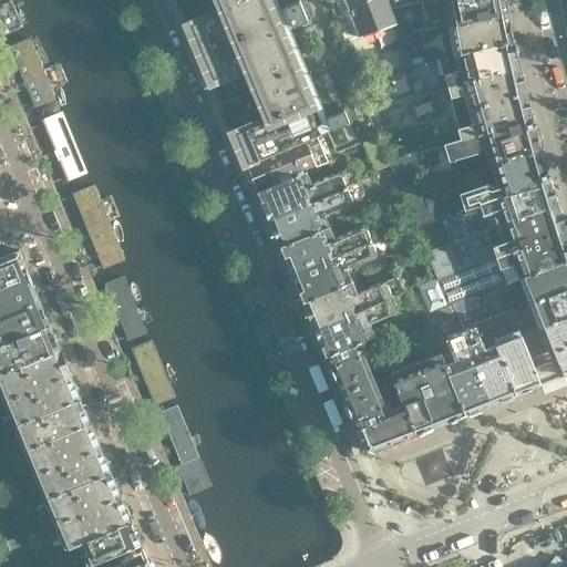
[(11,0),(0,0),(0,33),(1,37),(23,27),(11,0)]
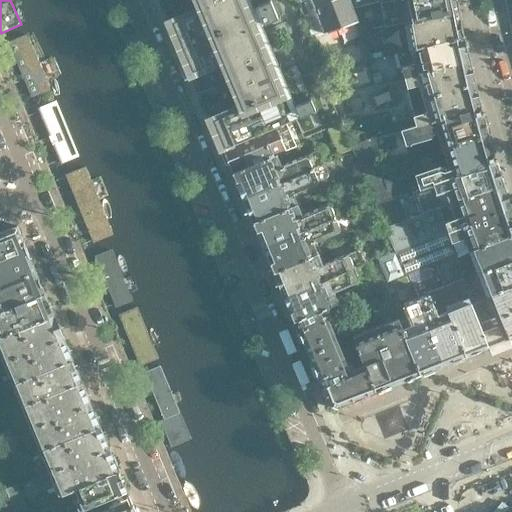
[(327,75),(313,38),(297,0),(198,0),(201,6),(168,20),(192,76),(224,62),(231,77),(229,78),(234,89),(236,88),(242,103),(209,117),(222,148),(287,121),(297,145),(342,126),(341,122),(330,96),(322,77),(327,75)]
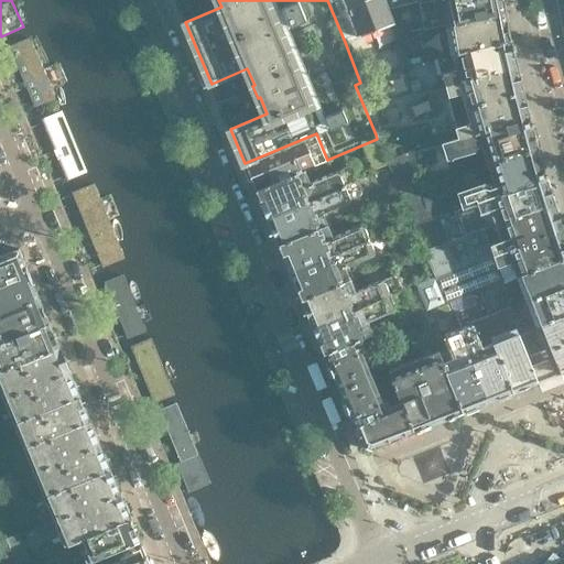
[(394,24),(389,10),(384,0),(327,0),(345,42),(394,24)]
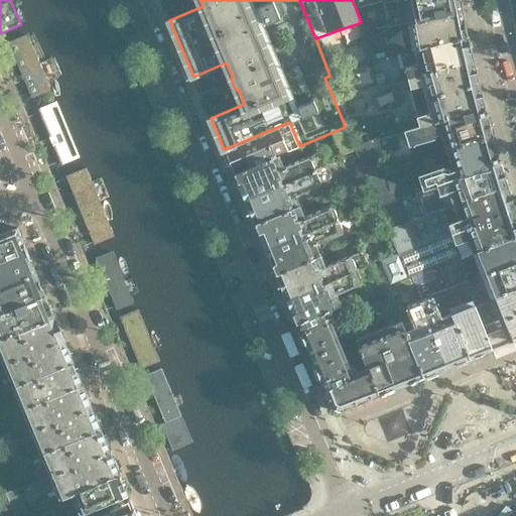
[(352,0),(356,9),(375,4),(394,0),(352,0)]
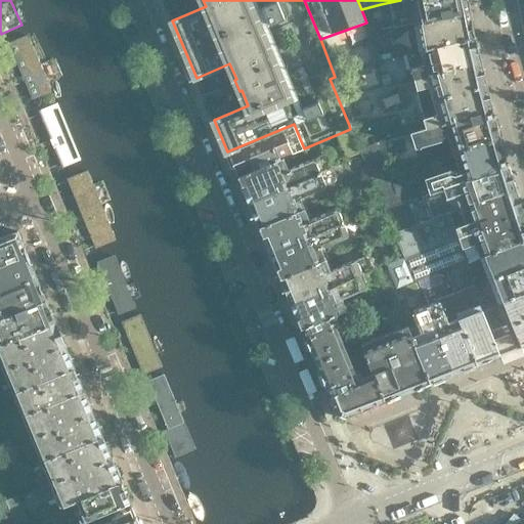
[(471,10),(468,0),(402,0),(407,26),(419,24),(471,10)]
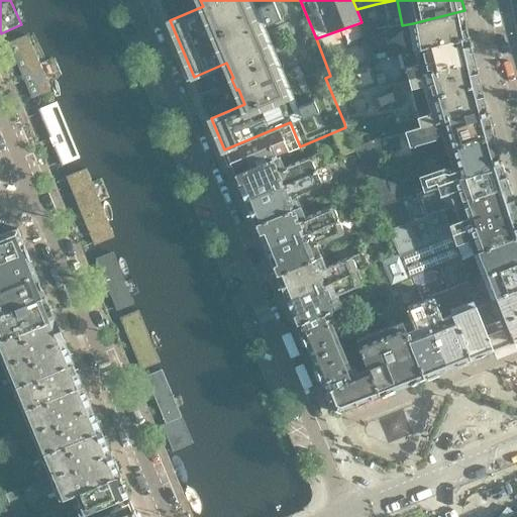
[(469,35),(464,10),(413,23),(417,47),(469,35)]
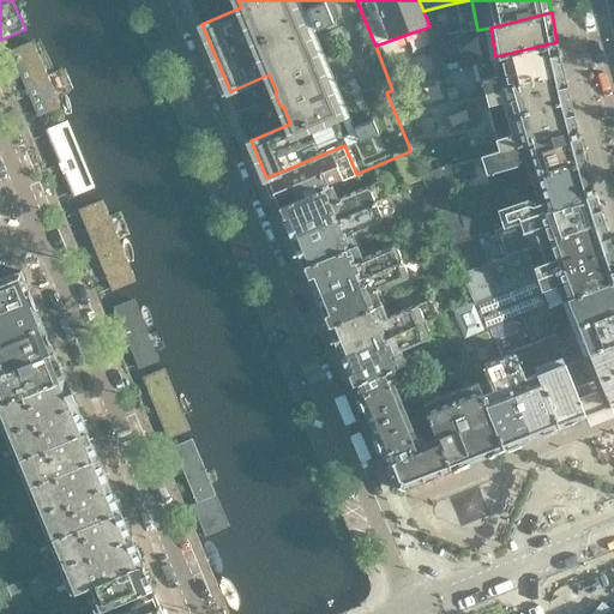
[(37,116),(60,106),(31,41),(8,50),(37,116)]
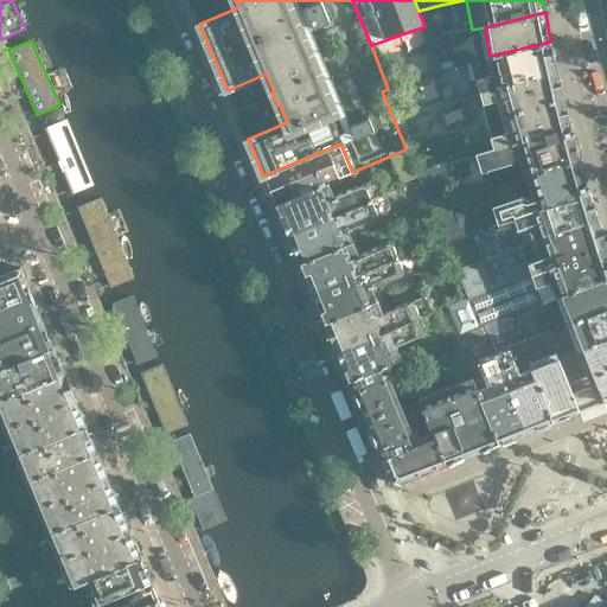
[(556,70),(550,42),(490,56),(494,70),(477,75),(480,90),(556,70)]
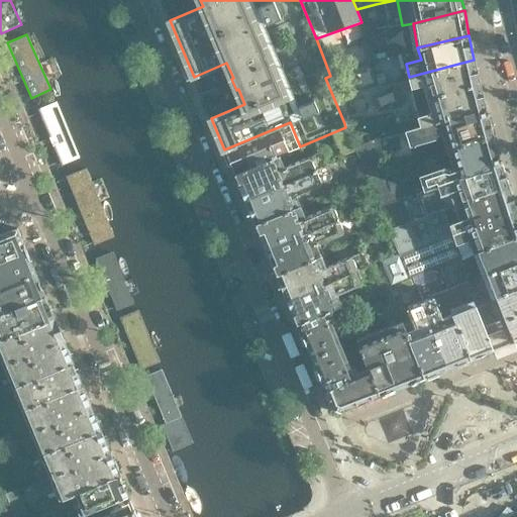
[(486,106),(480,82),(479,82),(474,60),(409,77),(422,124),(486,106)]
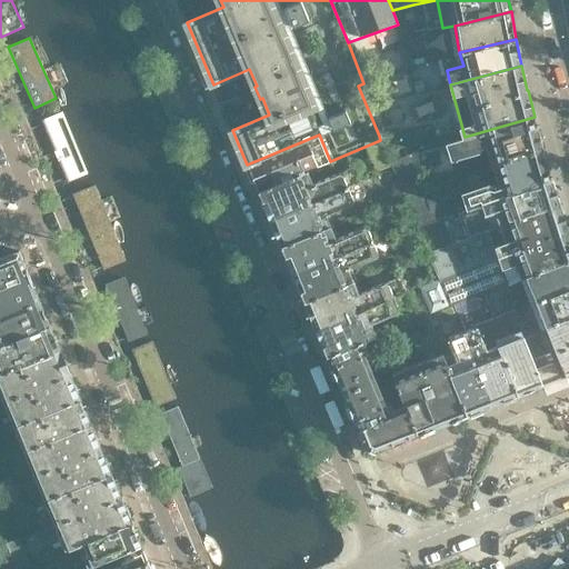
[(542,149),(535,117),(465,137),(447,142),(453,165),(460,161),(459,157),(480,150),(481,147),(489,143),(495,163),(542,149)]
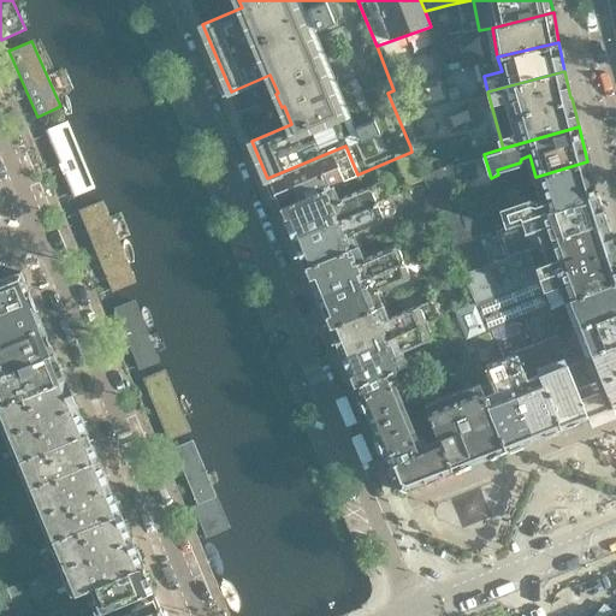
[(65,197),(86,189),(61,131),(42,140),(65,197)]
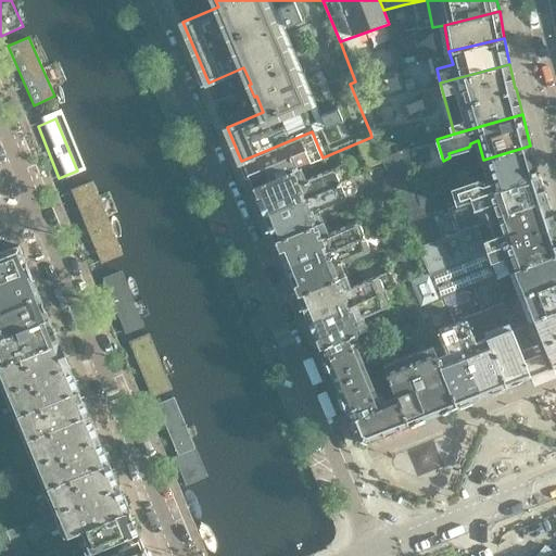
[(301,166),(323,158),(312,131),(241,161),(252,186),(301,166)]
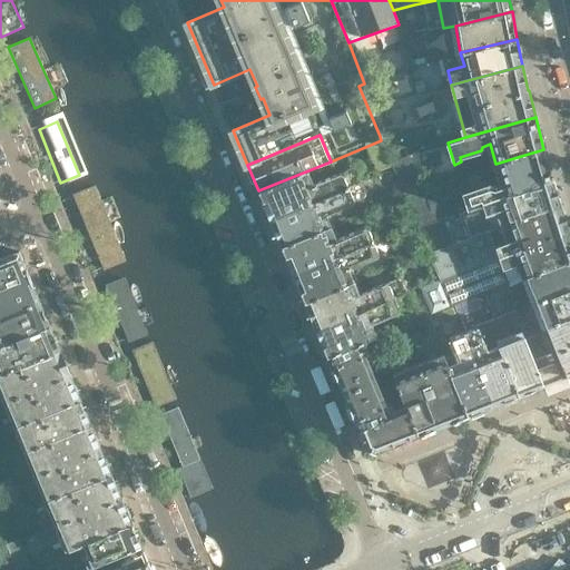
[(458,209),(552,179),(543,149),(495,164),(420,188),(403,194),(415,224),(440,215),(458,209)]
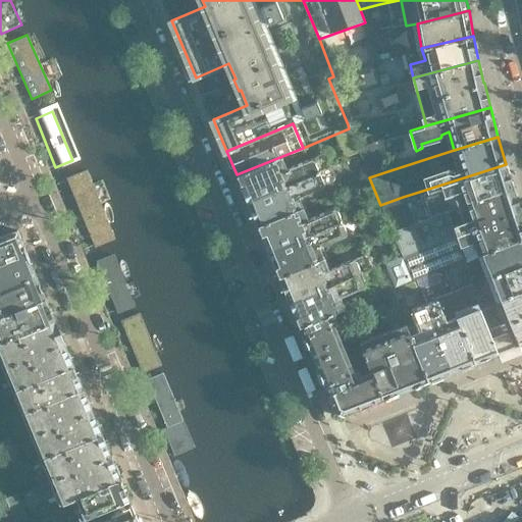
[(371,142),(367,143),(356,147),(358,150),(369,177),(384,172),(371,142)]
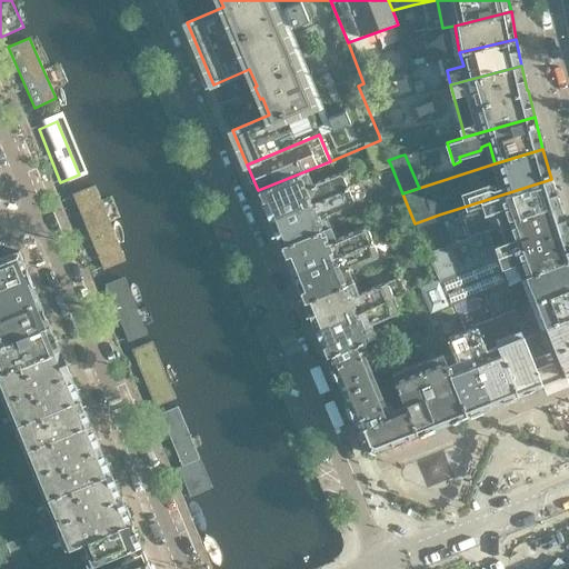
[(269,218),(357,181),(353,173),(347,171),(315,185),(308,170),(258,190),(269,218)]
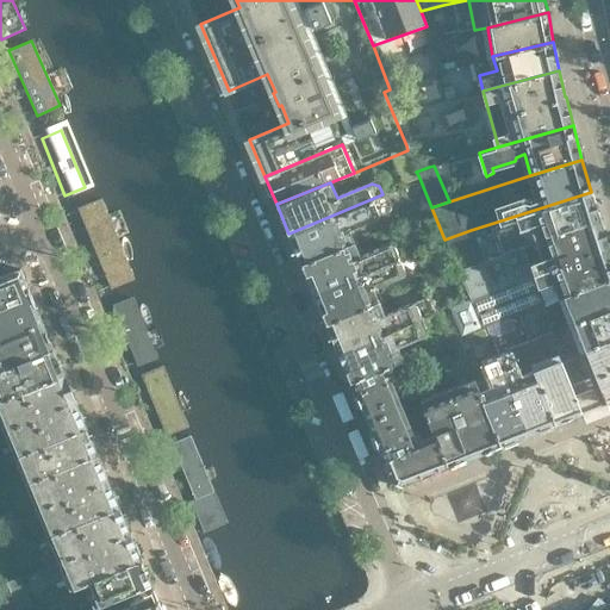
[(599,218),(591,192),(490,224),(493,236),(539,222),(545,237),(599,218)]
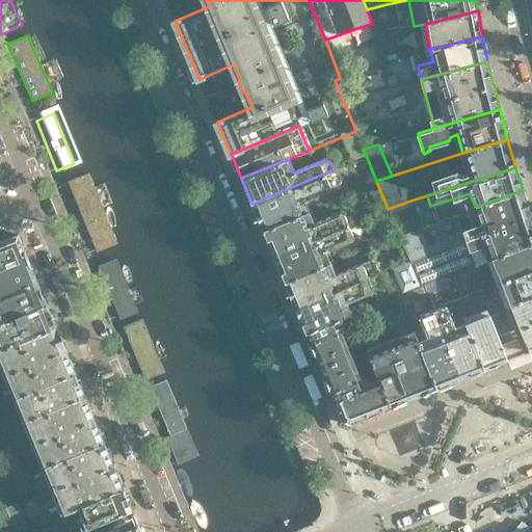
[(304,200),(337,187),(339,181),(334,169),(251,204),(262,230),(309,210),(304,200)]
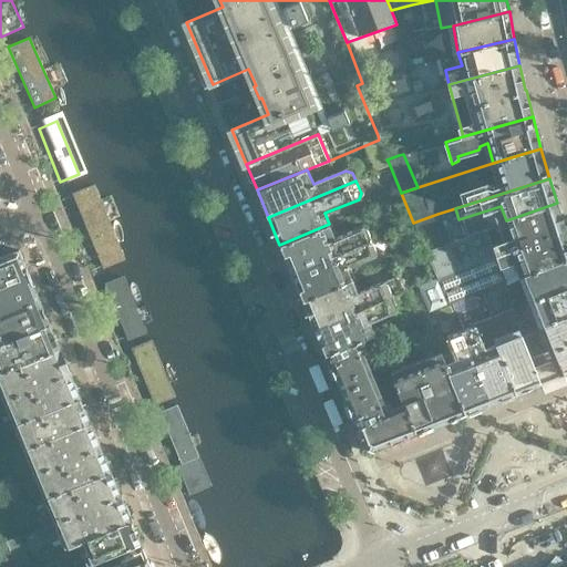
[(103,269),(126,259),(94,183),(72,192),(103,269)]
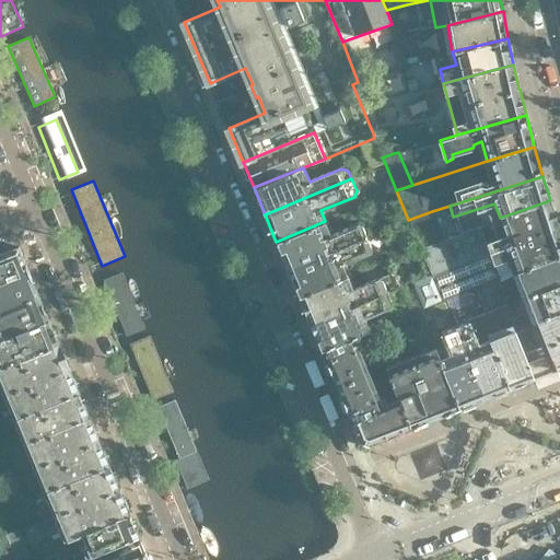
[(430,272),(558,226),(552,210),(550,200),(500,218),(443,237),(419,246),(430,272)]
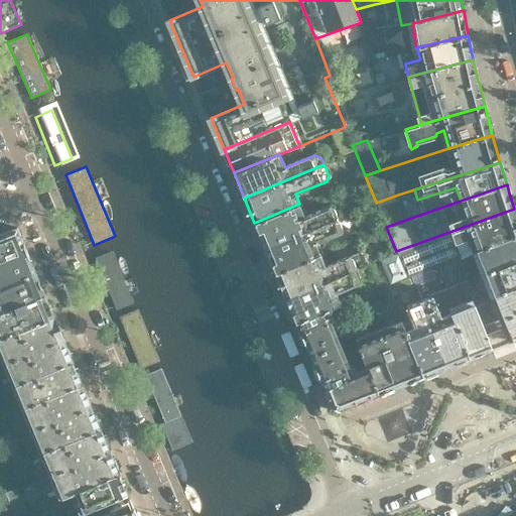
[(408,219),(398,195),(376,203),(386,227),(408,219)]
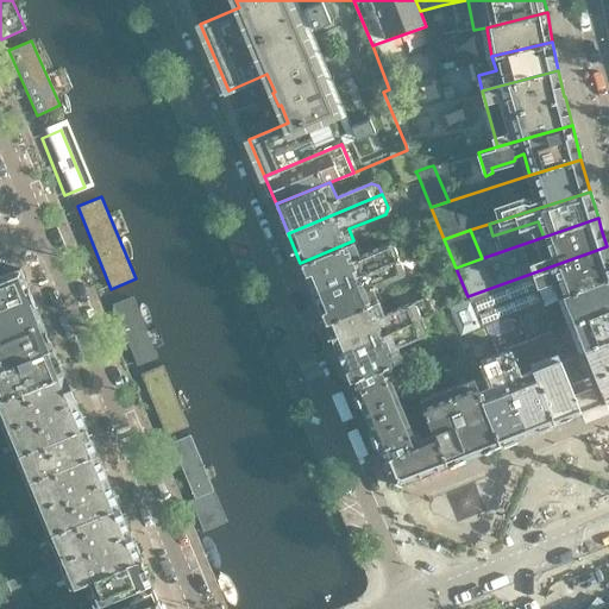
[(312,292),(397,256),(394,246),(388,244),(359,256),(353,240),(300,263),(312,292)]
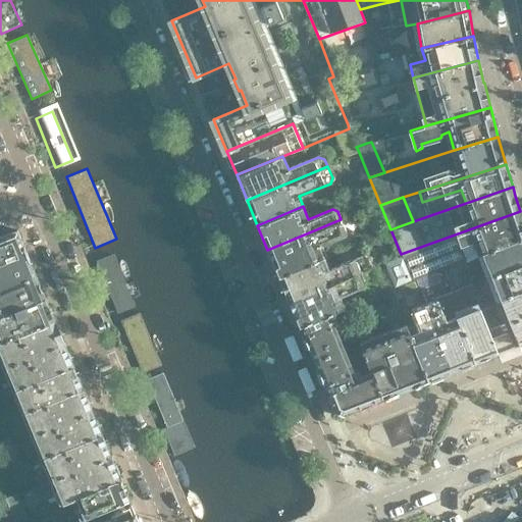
[(450,264),(521,235),(521,216),(520,211),(401,254),(411,279),(450,264)]
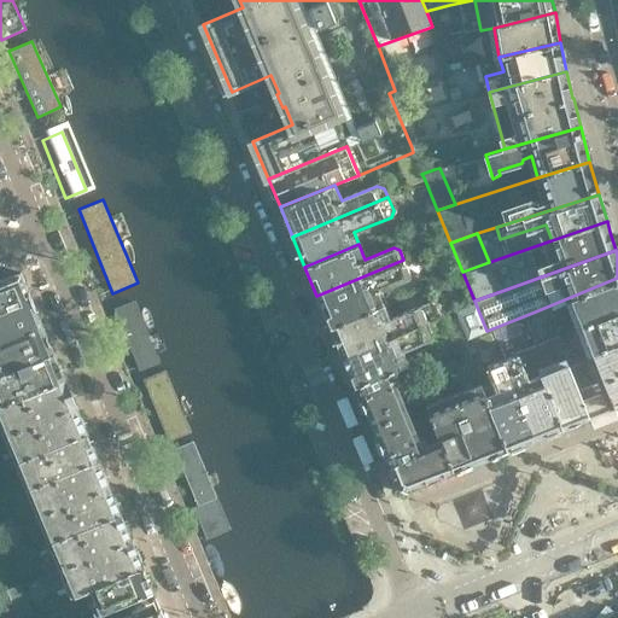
[(384,303),(379,290),(406,279),(409,273),(403,260),(316,296),(330,326),(384,303)]
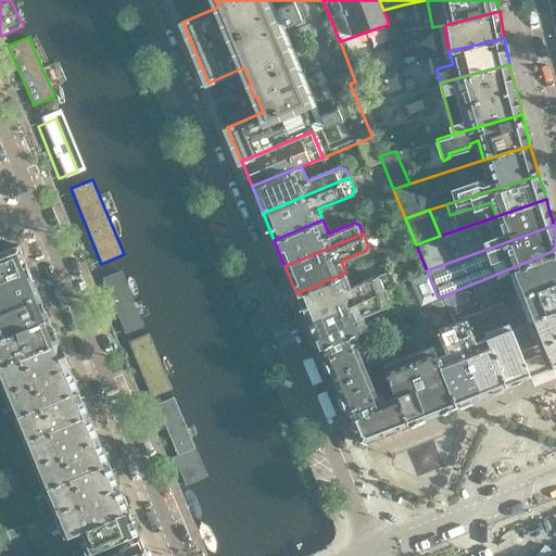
[(0,281),(28,269),(19,245),(0,252),(0,281)]
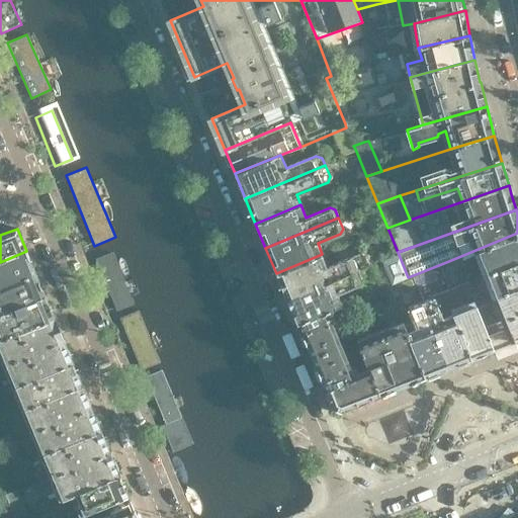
[(455,284),(517,259),(517,233),(446,262),(455,284)]
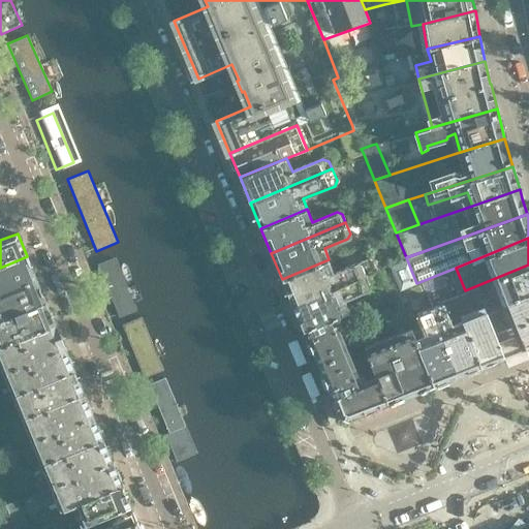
[(0,293),(36,280),(27,256),(0,268),(0,293)]
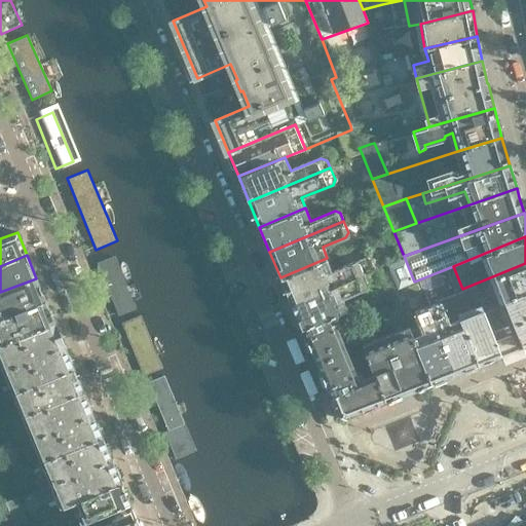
[(118,315),(137,308),(115,255),(97,262),(118,315)]
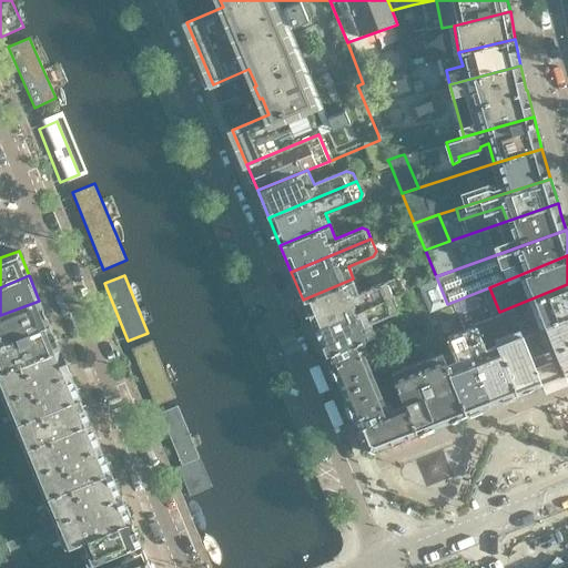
[(314,328),(402,291),(397,280),(393,279),(358,293),(353,279),(303,300),(314,328)]
